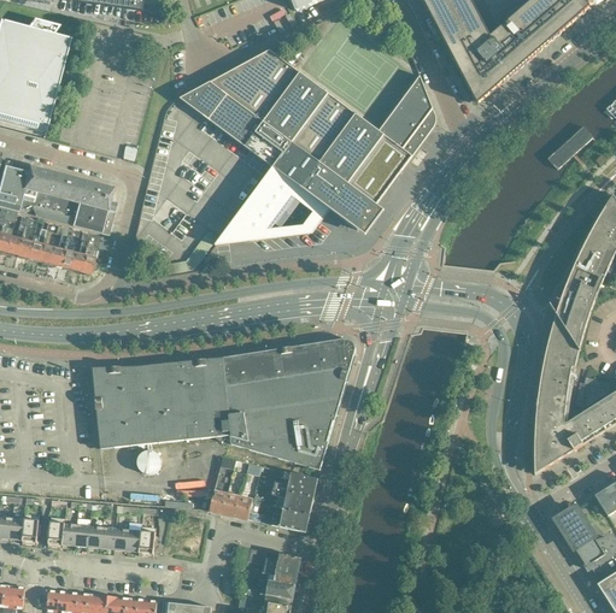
[(423,0),(459,70),(476,102),(485,95),(590,6),(587,1),(586,0),(529,0),(490,35),(471,0),(423,0)]
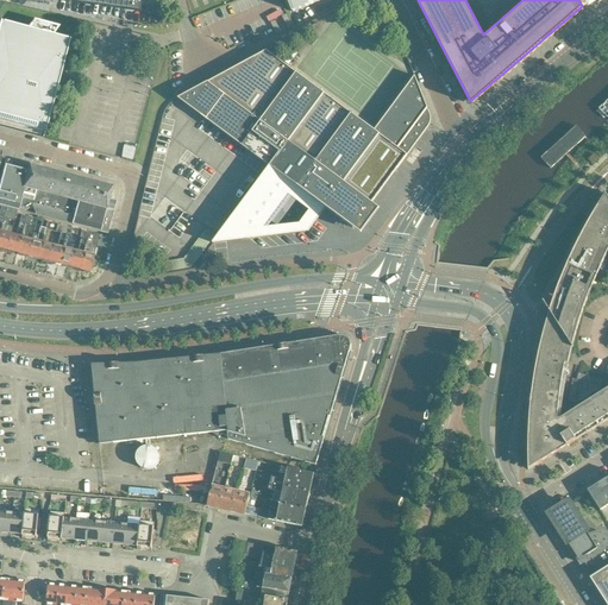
[(0,117),(43,130),(68,36),(52,32),(57,24),(32,17),(26,25),(0,17),(0,117)]
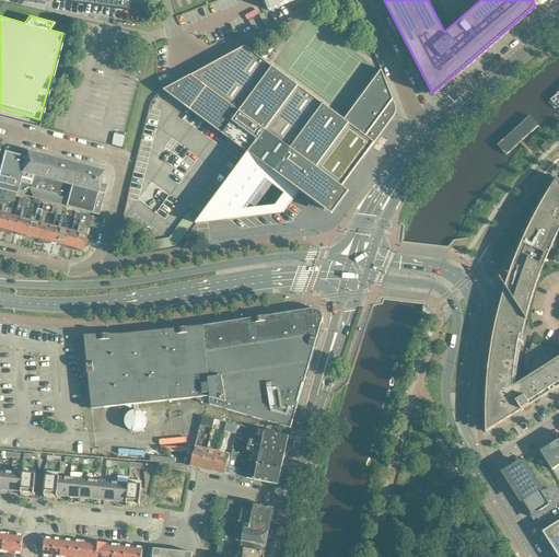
[(354,166),(385,124),(393,114),(394,113),(394,111),(395,109),(395,108),(395,107),(395,106),(395,105),(395,104),(395,103),(394,102),(392,97),(381,67),(344,117),(244,44),(212,60),(163,88),(247,150),(195,221),(240,216),(274,170),(324,207),(332,212),(348,189),(340,184),(354,166)]
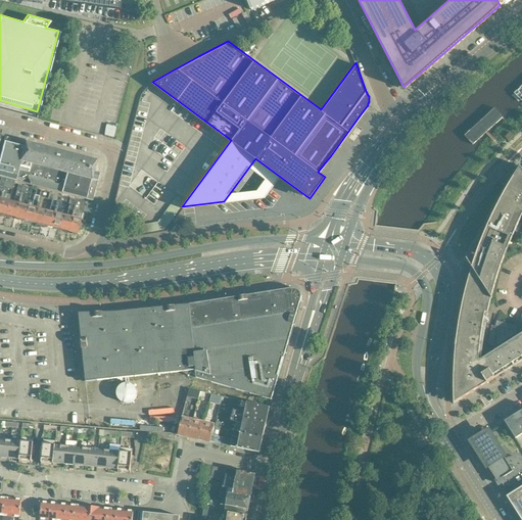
[(521,85),(512,94),(518,101),(521,98),(521,85)]
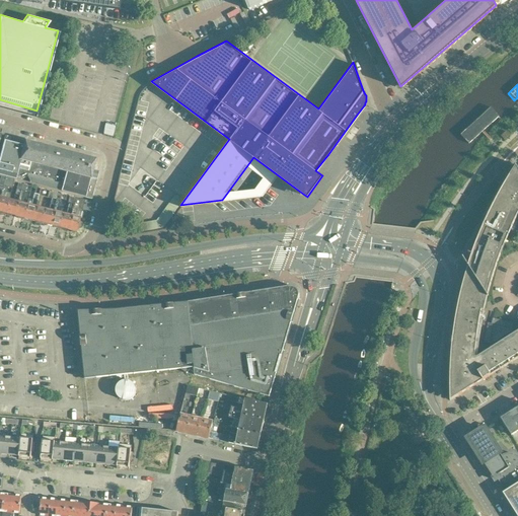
[(463,130),(469,137),(500,111),(494,103),(463,130)]
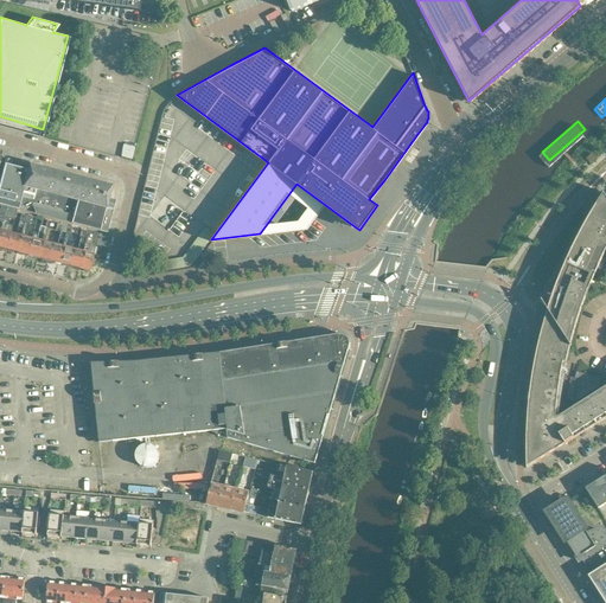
[(135,143),(123,141),(120,154),(132,156),(135,143)]
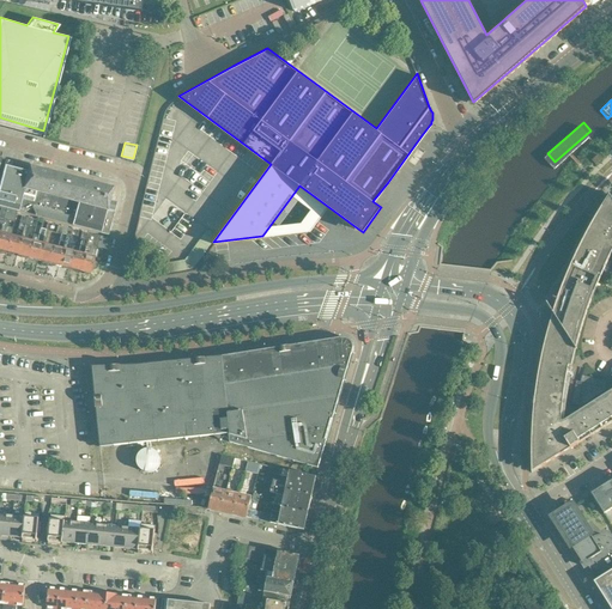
[(111,184),(28,163),(25,169),(20,168),(19,169),(2,164),(0,172),(0,203),(5,206),(16,208),(107,232),(115,199),(108,198),(111,184)]
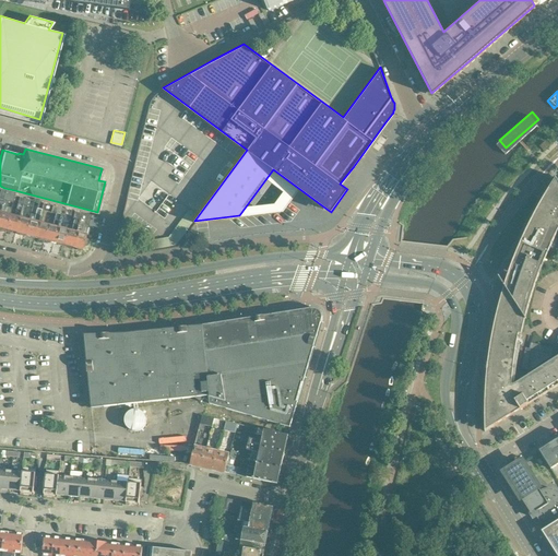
[(493,327),(491,331),(520,335),(520,332),(526,305),(537,272),(547,249),(557,225),(557,180),(555,176),(549,185),(547,188),(544,192),(542,196),(539,200),(537,203),(499,275),(498,274),(497,274),(503,284),(493,326),(493,327)]
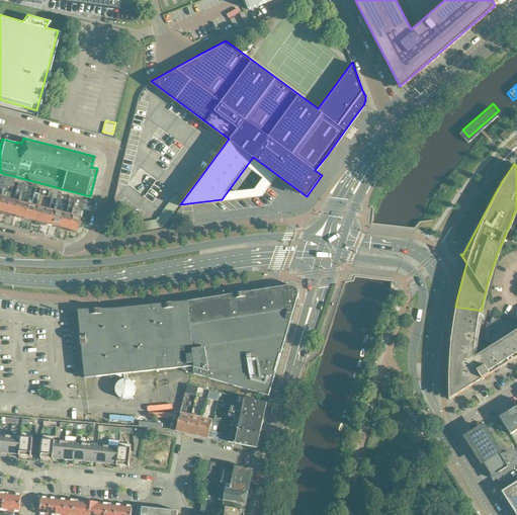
[(13,213),(21,181),(17,180),(12,196),(8,195),(4,212),(8,213),(10,212),(13,213)]
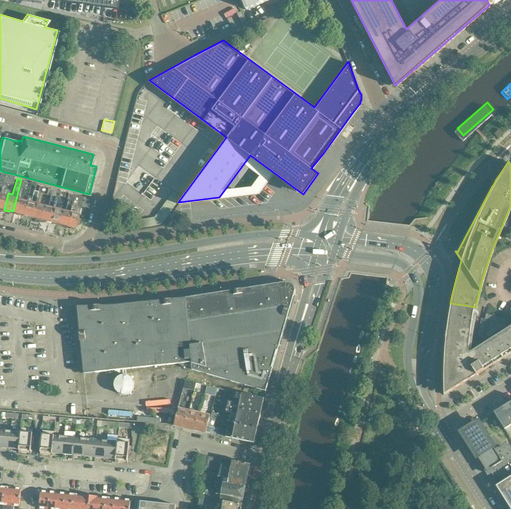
[(21,214),(26,198),(21,197),(25,180),(21,179),(13,211),(16,212),(17,213),(21,214)]
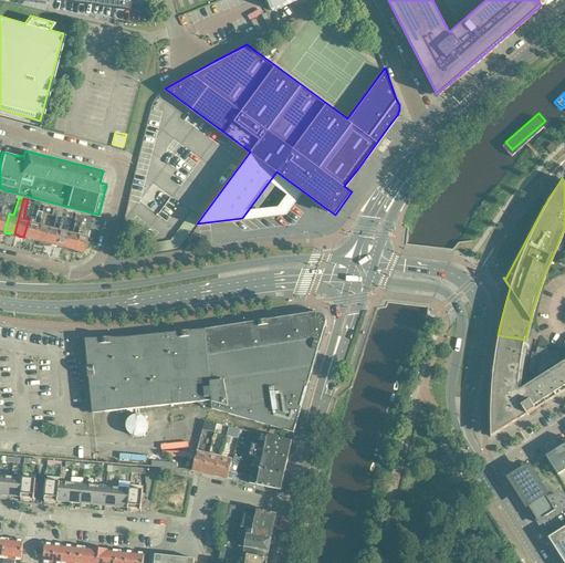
[(4,232),(9,214),(10,208),(6,207),(7,201),(2,199),(0,209),(0,230),(4,232)]
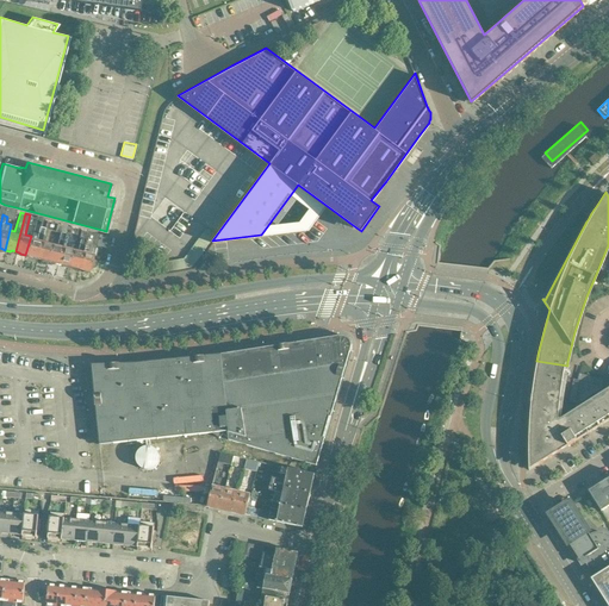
[(44,225),(45,218),(41,217),(37,231),(32,230),(31,236),(25,255),(30,256),(32,255),(36,256),(44,225)]
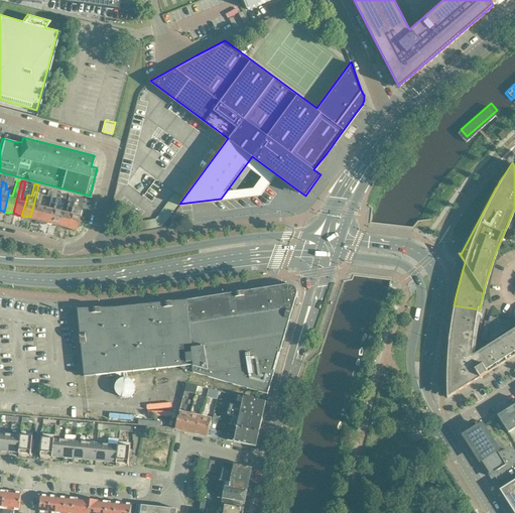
[(46,194),(47,187),(38,184),(37,190),(30,217),(33,218),(34,219),(39,221),(43,204),(38,203),(41,193),(46,194)]
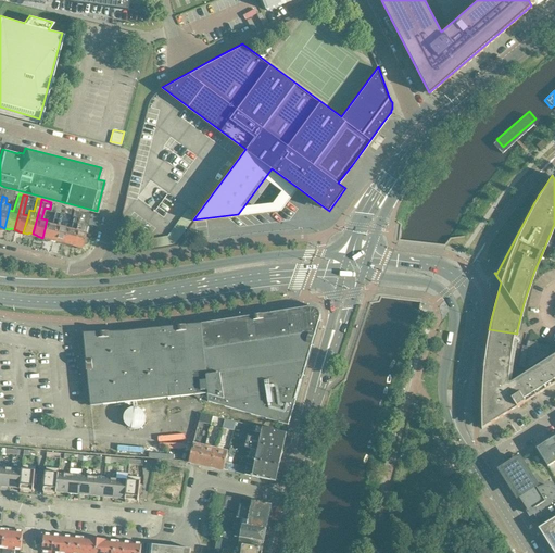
[(52,239),(61,204),(51,202),(50,209),(54,210),(51,221),(47,220),(42,238),(47,239),(49,238),(52,239)]
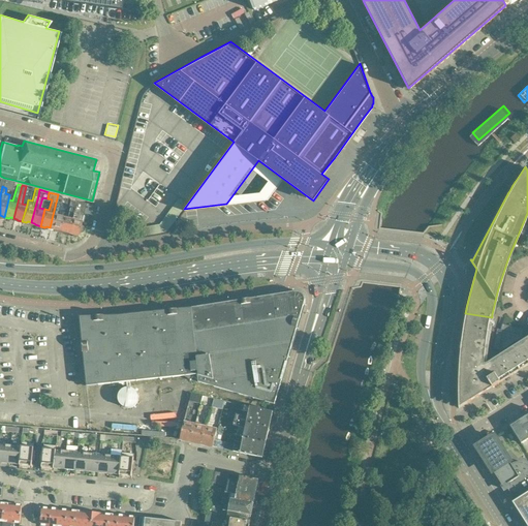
[(58,230),(62,214),(58,213),(62,195),(58,194),(50,227),(53,227),(54,229),(58,230)]
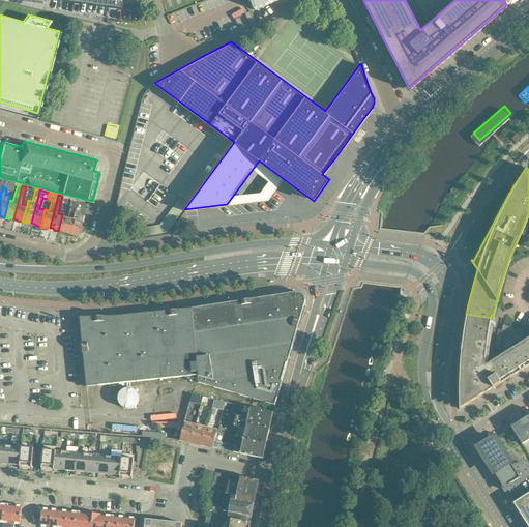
[(138,226),(140,236),(165,232),(186,203),(178,197),(159,223),(138,226)]
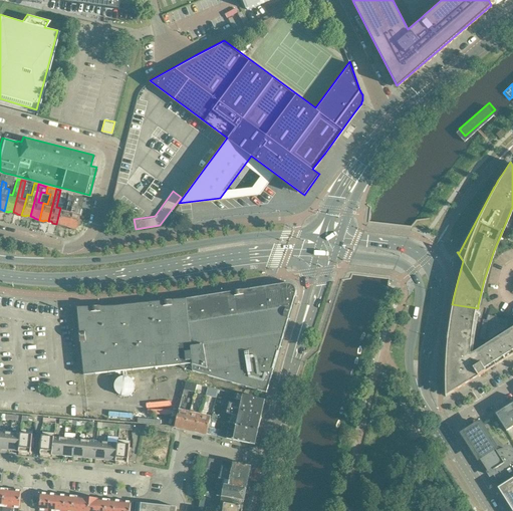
[(65,225),(74,193),(67,192),(65,199),(67,199),(65,209),(60,208),(56,224),(61,225),(62,224),(65,225)]
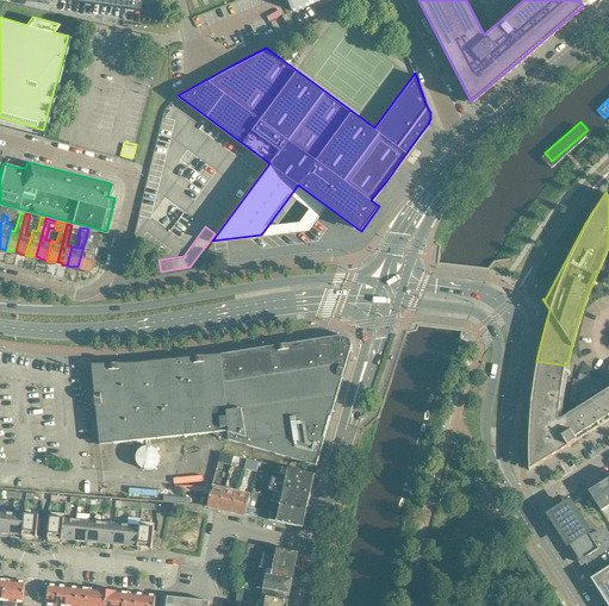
[(93,257),(92,257),(95,243),(105,245),(107,235),(88,229),(78,267),(82,268),(82,270),(86,270),(87,269),(88,270),(89,266),(91,266),(92,266),(93,266),(94,264),(95,263),(95,262),(95,261),(95,260),(94,258),(93,258),(93,257)]
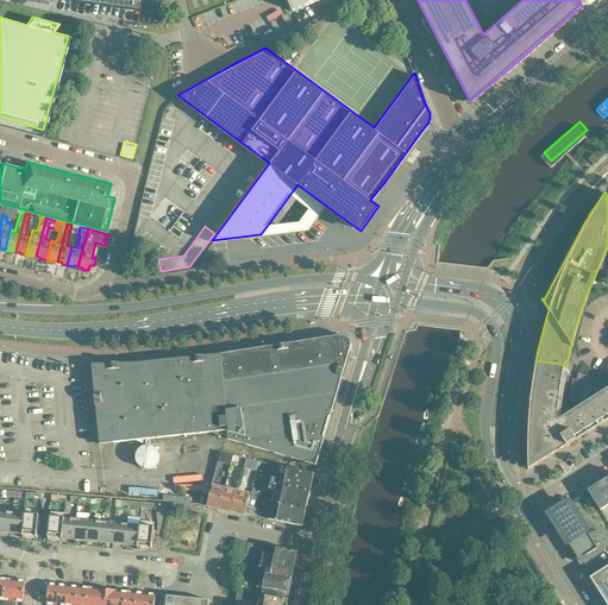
[(323,435),(345,358),(350,346),(350,345),(350,344),(350,342),(350,341),(349,340),(349,339),(348,338),(346,336),(345,335),(344,334),(343,334),(340,333),(339,333),(295,340),(219,352),(136,360),(91,361),(99,441),(226,428),(227,436),(315,462),(318,454),(318,453),(321,441),(323,435)]
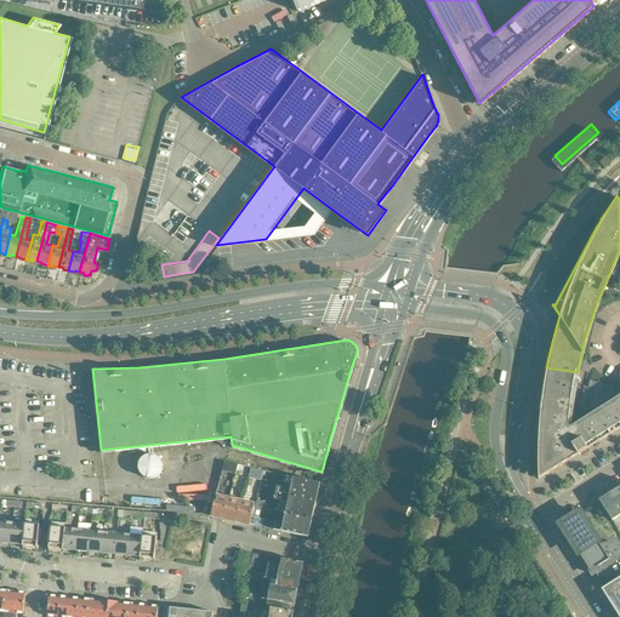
[(573,399),(578,372),(546,367),(545,373),(544,381),(542,388),(541,394),(541,400),(540,407),(539,415),(539,422),(539,427),(538,434),(538,443),(538,449),(538,455),(538,462),(538,468),(538,476),(584,447),(585,446),(570,423),(573,399)]
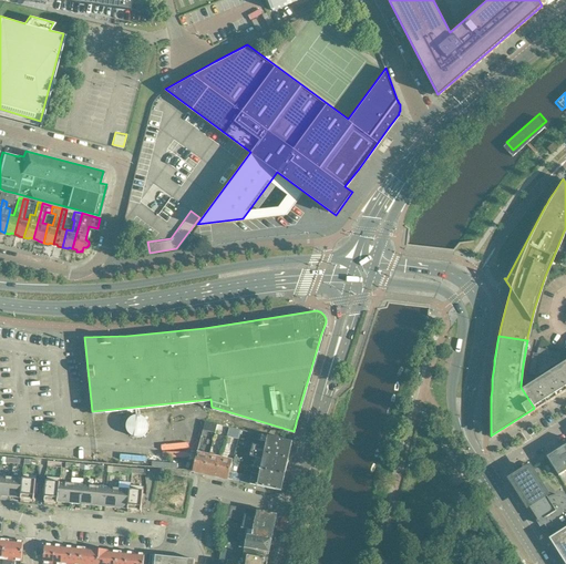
[(534,408),(565,387),(565,358),(521,387),(534,408)]
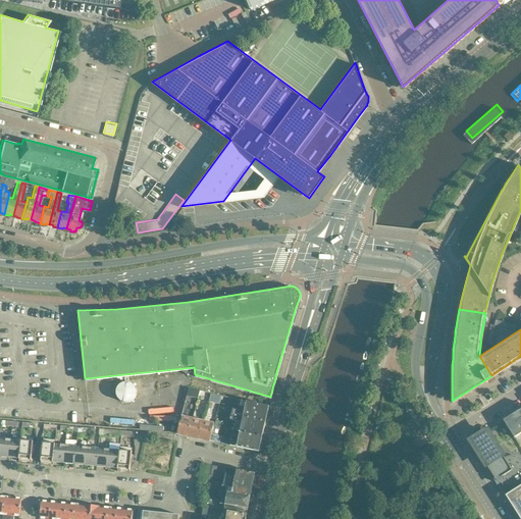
[(197,396),(199,387),(188,385),(187,393),(185,399),(189,400),(191,394),(197,396)]
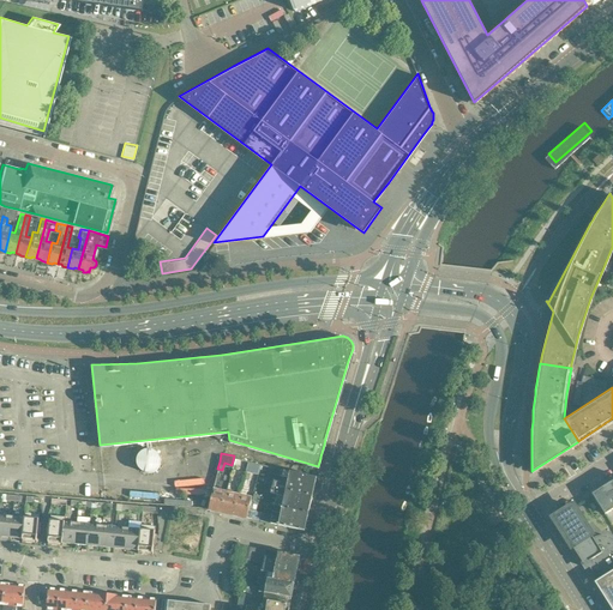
[(258,471),(259,461),(247,459),(245,467),(258,471)]
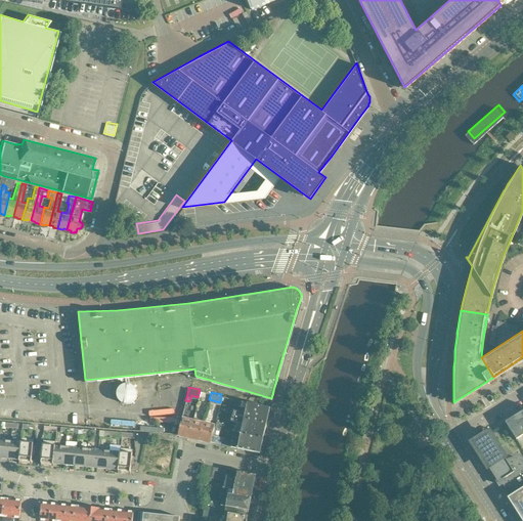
[(266,421),(269,405),(242,399),(240,403),(246,405),(244,414),(238,411),(238,408),(232,407),(231,413),(266,421)]
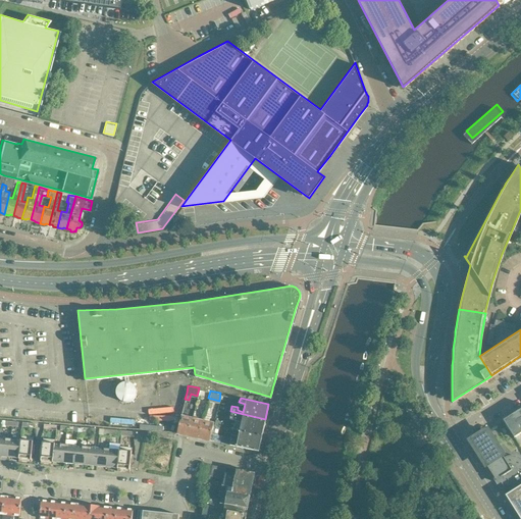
[(520,406),(506,416),(503,418),(513,434),(520,429),(520,406)]
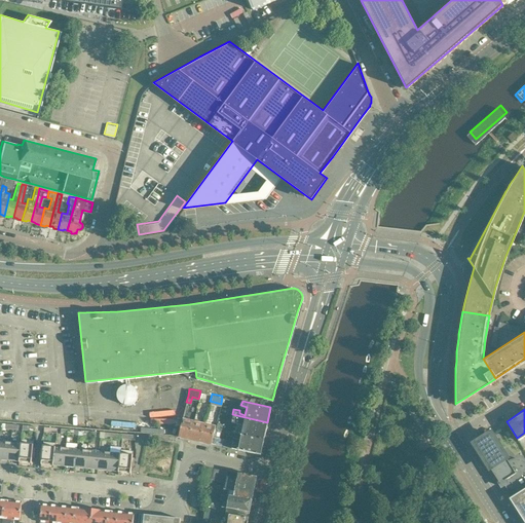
[(264,438),(267,422),(232,414),(231,419),(239,421),(240,418),(244,419),(242,427),(235,425),(234,431),(264,438)]
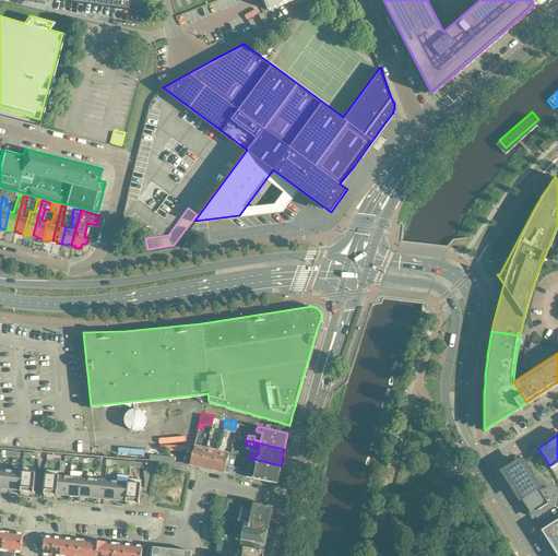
[(201,464),(205,445),(193,442),(189,461),(201,464)]
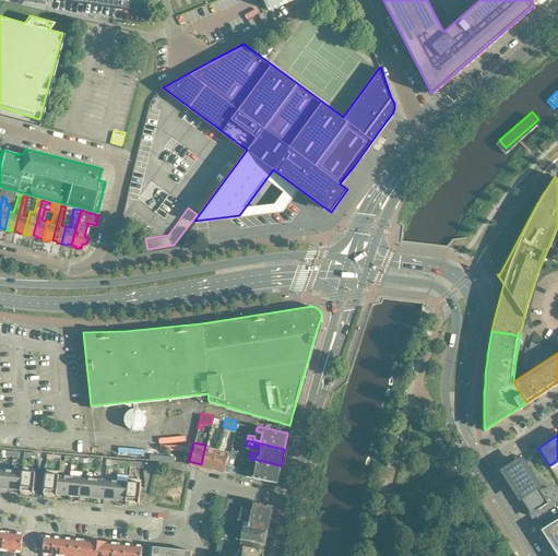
[(212,466),(217,448),(205,445),(201,464),(212,466)]
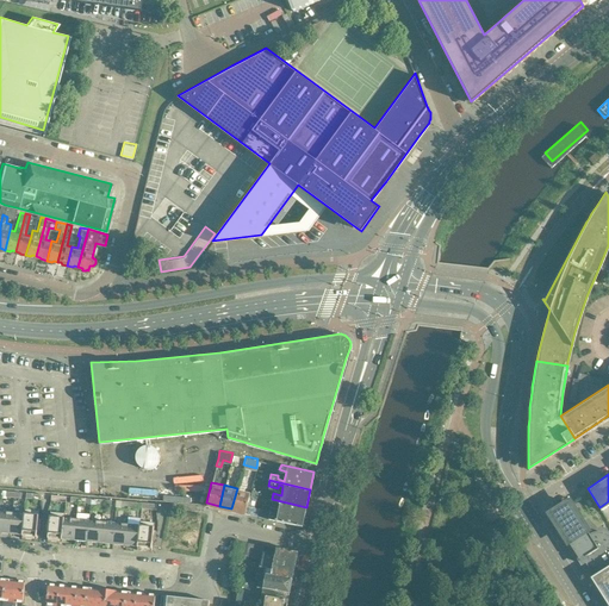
[(244,511),(248,495),(249,491),(237,488),(231,508),(244,512),(244,511)]
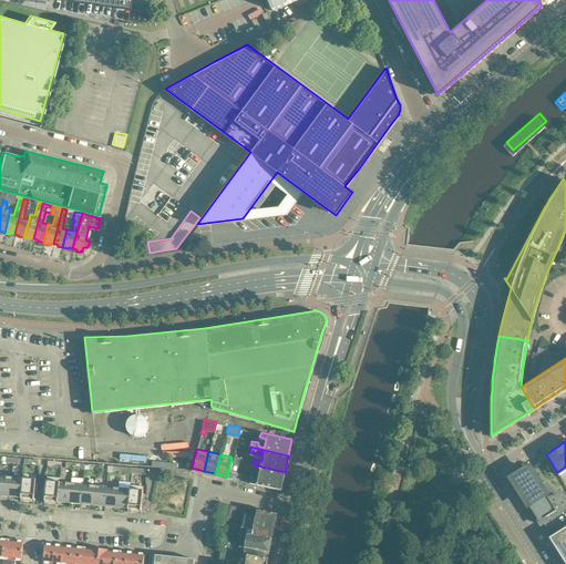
[(234,477),(238,462),(230,461),(227,475),(234,477)]
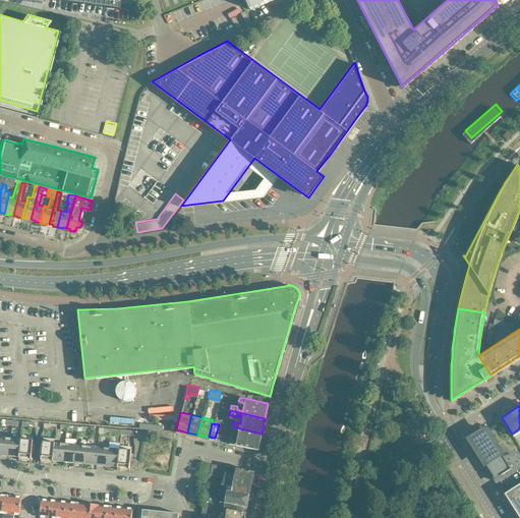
[(257,449),(262,434),(232,426),(231,432),(238,434),(237,438),(230,437),(231,435),(221,433),(219,440),(257,449)]
